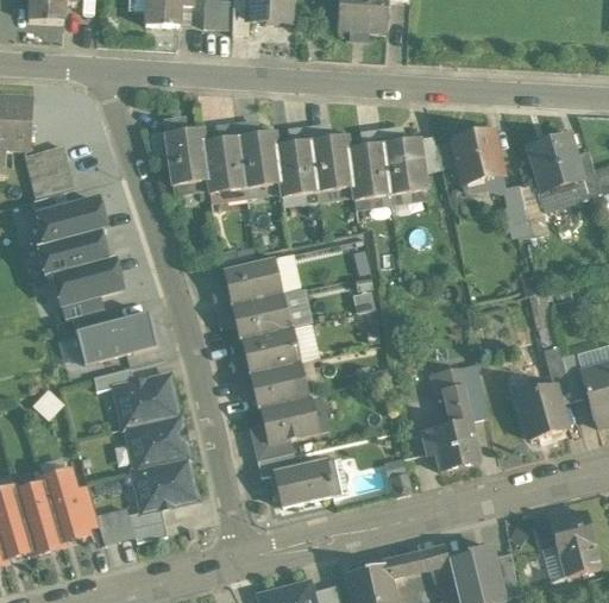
[(27,0),(27,4),(29,4),(29,18),(52,19),(52,18),(62,18),(63,0),(75,0),(27,0)]
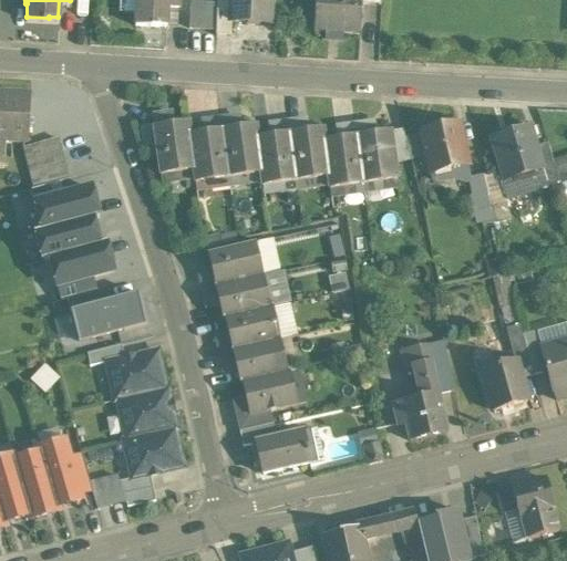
[(134,0),(134,8),(135,8),(134,21),(157,22),(166,22),(166,4),(177,4),(177,0),(134,0)]
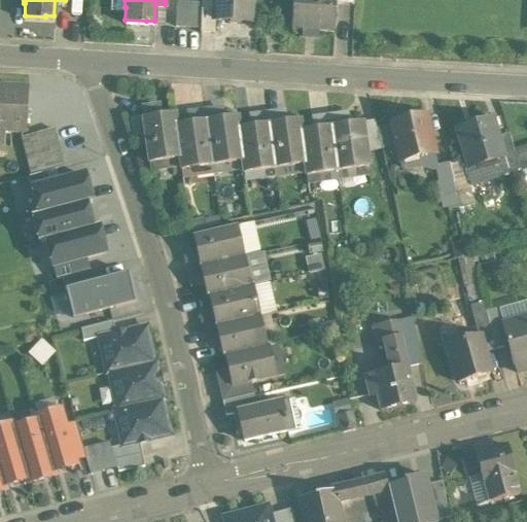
[(176,0),(175,23),(189,23),(190,0),(176,0)]
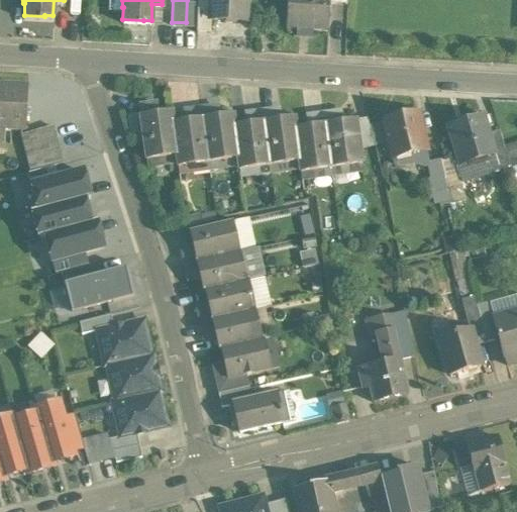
[(187,0),(186,22),(196,23),(197,5),(197,0),(187,0)]
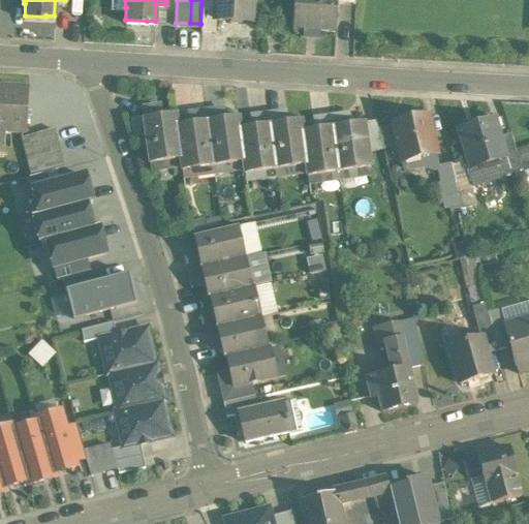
[(214,0),(214,5),(214,17),(215,17),(250,19),(251,0),(214,0)]
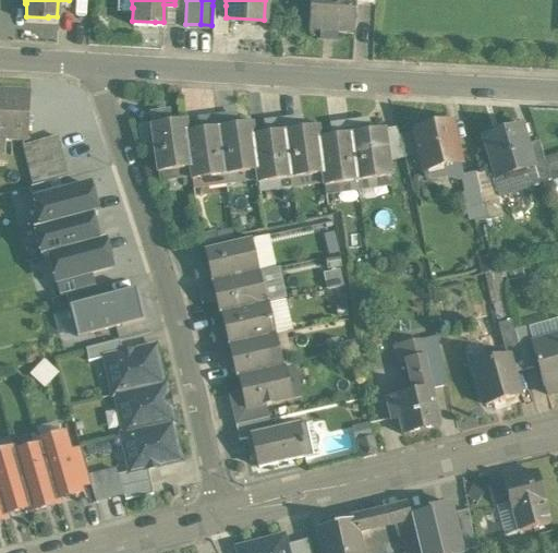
[(310,0),(307,27),(353,31),(355,0),(310,0)]
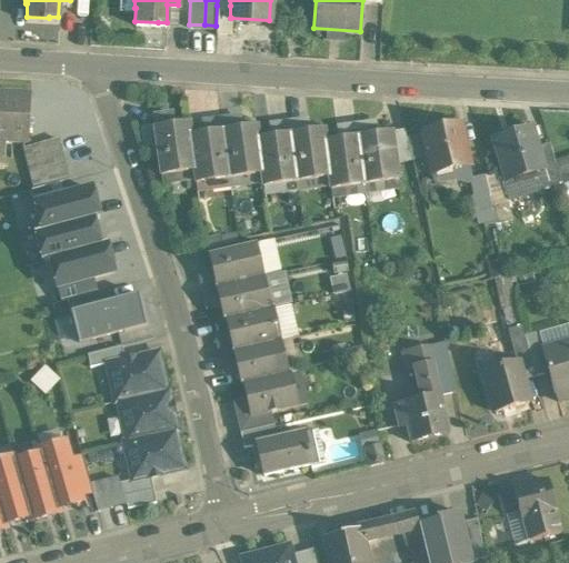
[(230,6),(217,6),(216,26),(216,31),(231,32),(231,18),(230,18),(230,6)]
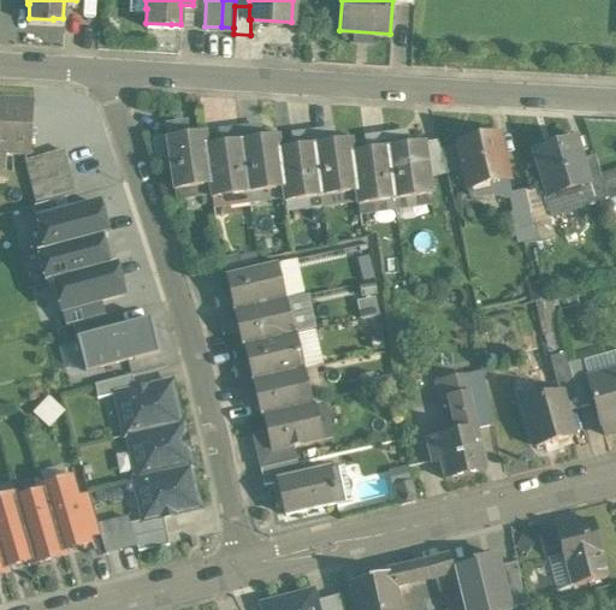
[(33,104),(0,101),(0,178),(3,179),(5,150),(29,152),(33,104)]
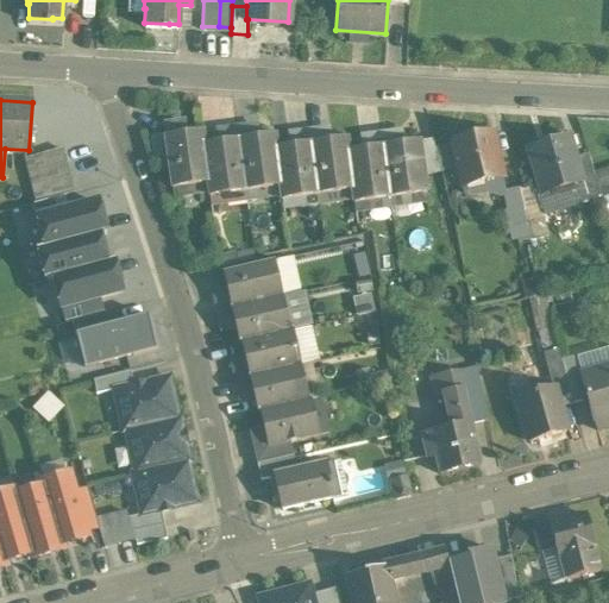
[(201,127),(180,131),(179,117),(162,118),(171,184),(208,180),(202,140),(201,127)]
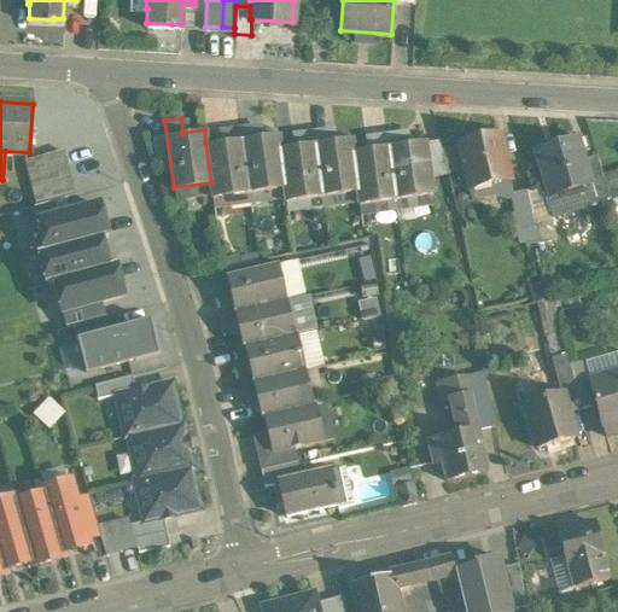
[(255,122),(239,123),(244,157),(260,156),(256,137),(255,122)]
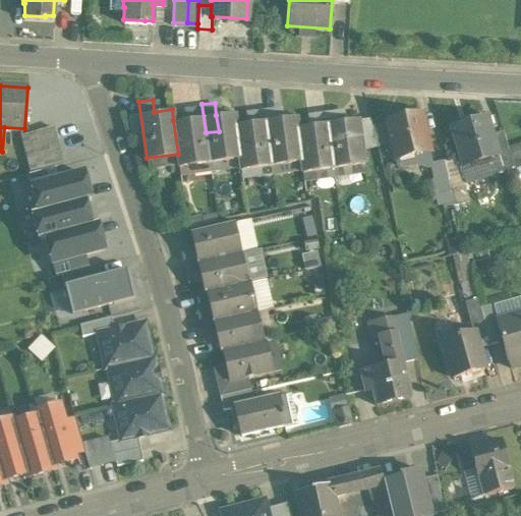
[(201,104),(188,106),(190,118),(192,134),(206,132),(201,104)]
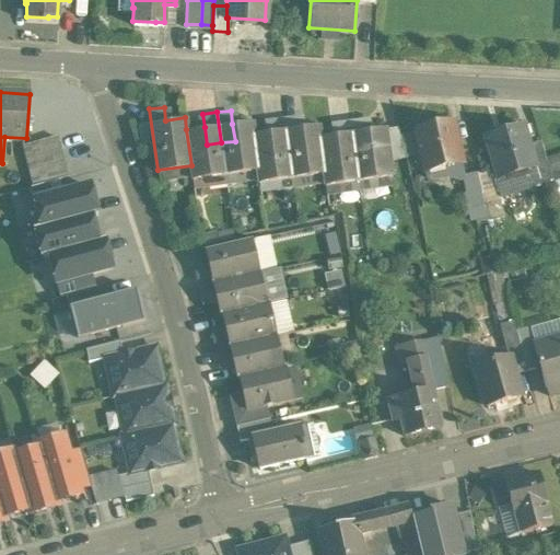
[(296,114),(283,115),(287,146),(301,143),(299,126),(296,114)]
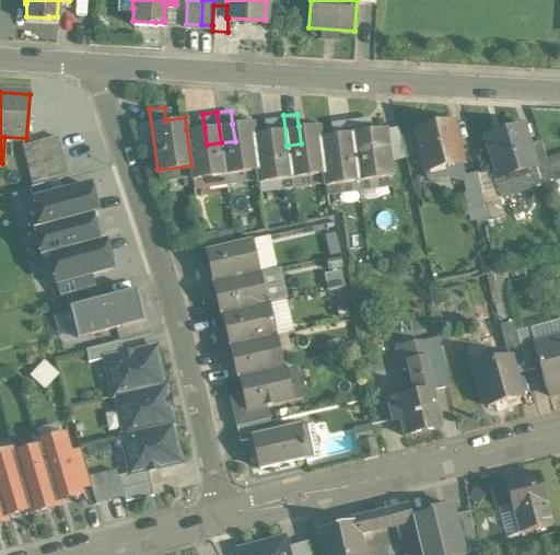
[(283,115),(269,117),(271,130),(273,148),(287,146),(283,115)]
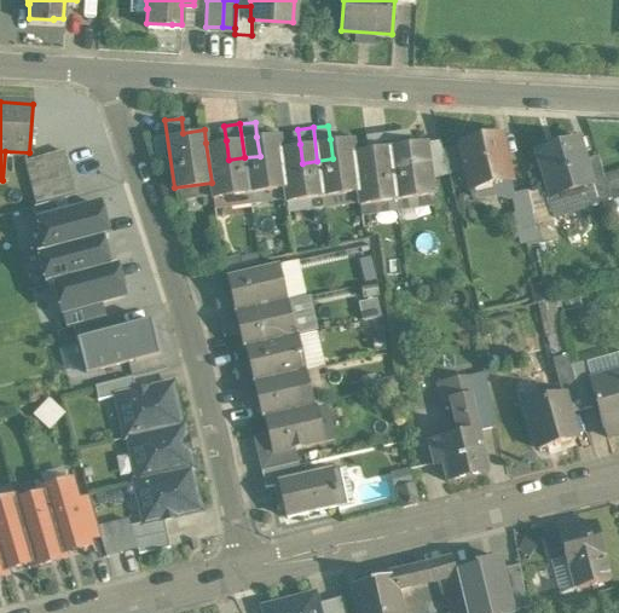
[(424,140),(404,143),(401,128),(386,131),(391,165),(395,198),(432,192),(429,173),(424,140)]
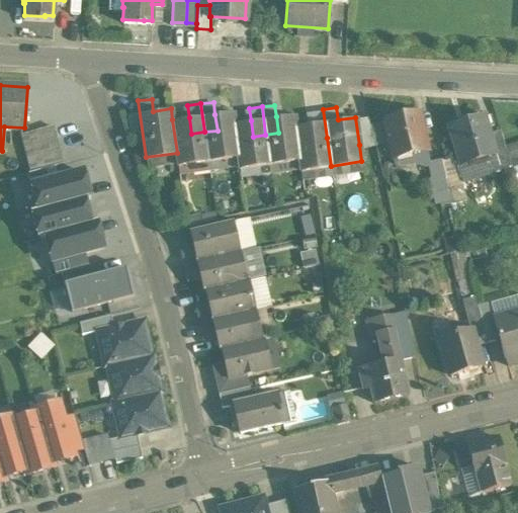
[(323,109),(310,111),(312,123),(314,140),(327,138),(323,109)]
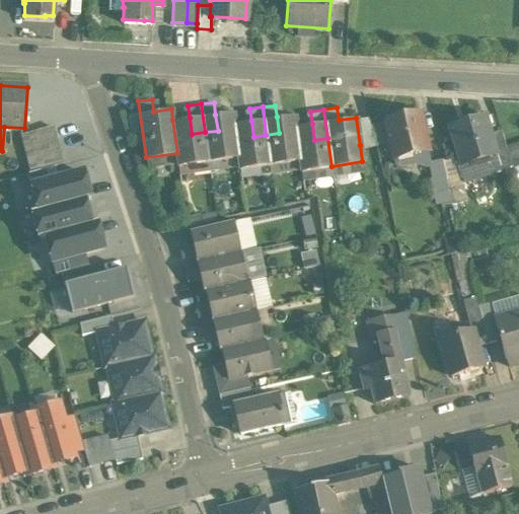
[(139,111),(127,113),(131,137),(142,135),(139,111)]
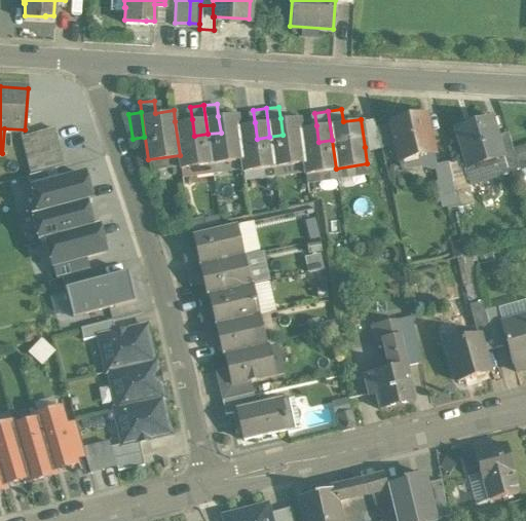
[(424,112),(390,120),(399,158),(433,150),(424,112)]
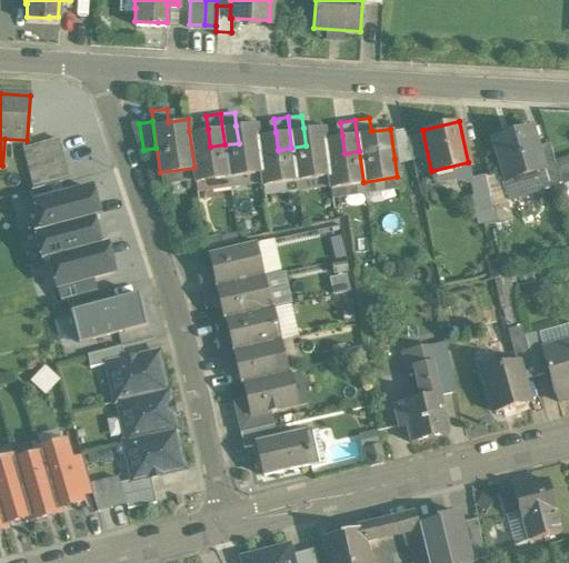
[(255,122),(236,126),(239,143),(225,144),(229,176),(261,171),(257,134),(255,122)]
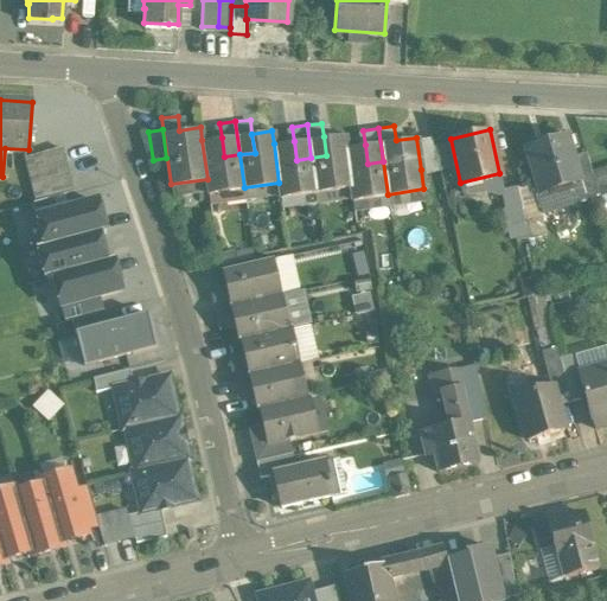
[(566,133),(525,145),(540,190),(579,178),(572,153),(566,133)]
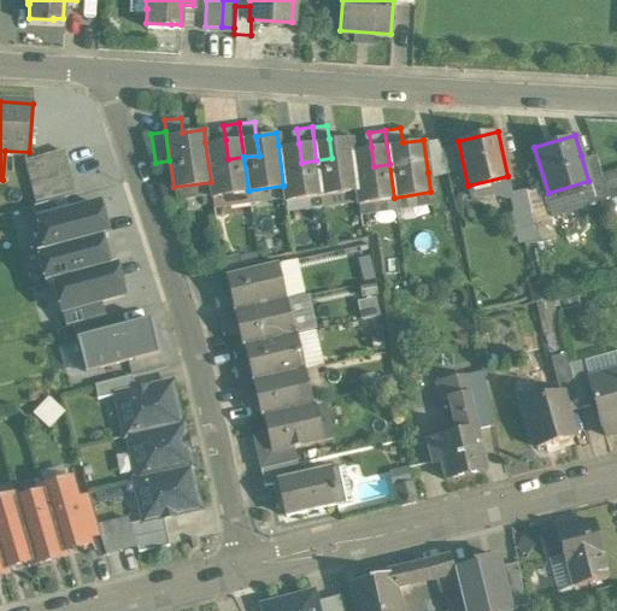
[(350,136),(329,139),(331,158),(316,160),(321,194),(357,189),(351,150),(350,136)]
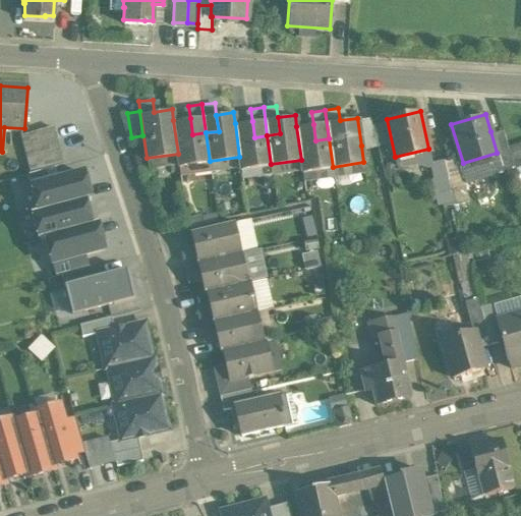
[(369,116),(357,118),(361,146),(374,145),(369,116)]
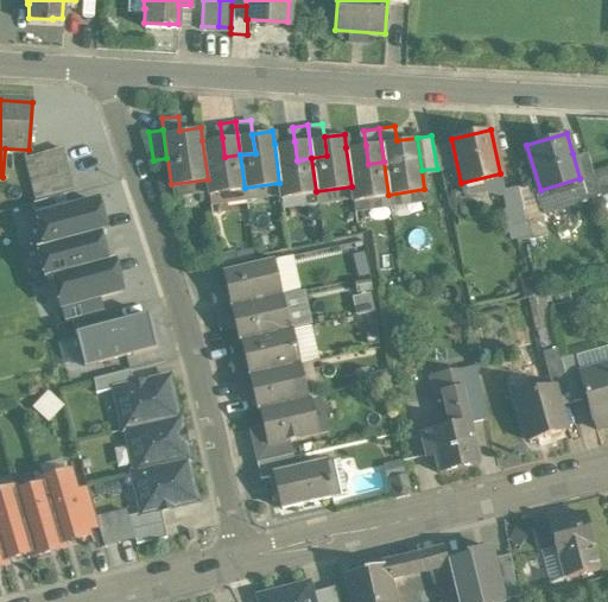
[(240,154),(225,157),(222,138),(202,140),(208,179),(209,192),(245,188),(240,154)]
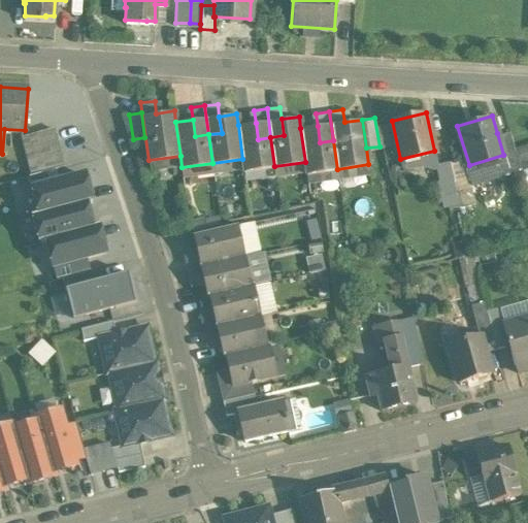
[(258,139),(256,123),(238,125),(242,159),(244,170),(274,166),(270,137),(258,139)]
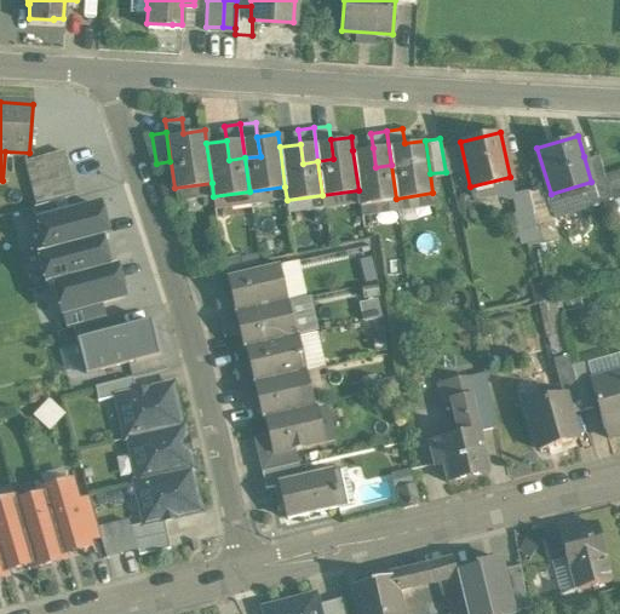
[(63,148),(24,158),(35,202),(76,193),(63,148)]
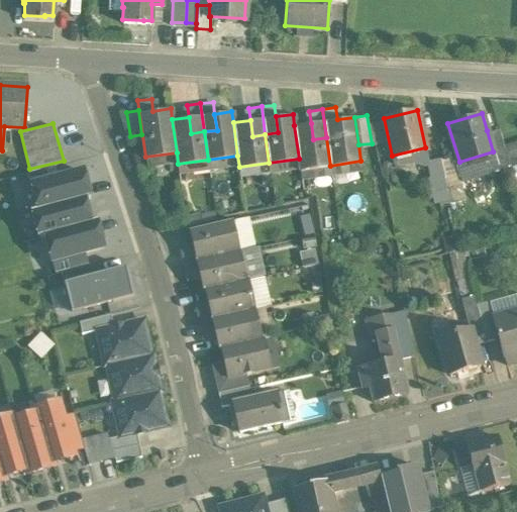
[(326,137),(313,139),(311,123),(294,125),(299,159),(300,170),(330,166),(326,137)]
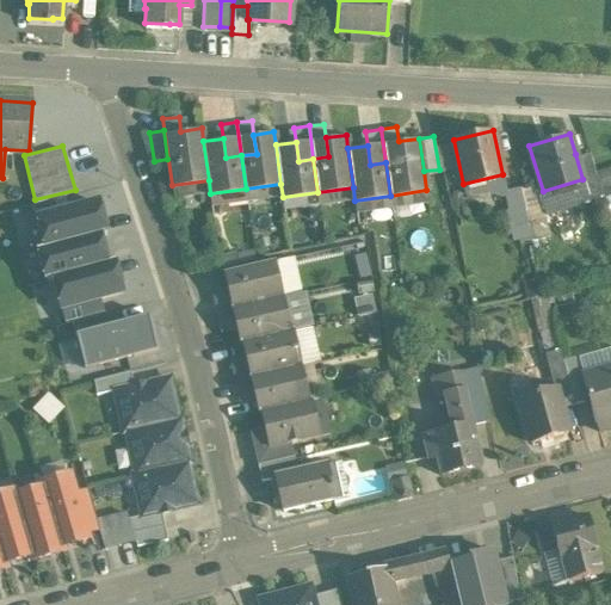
[(588,150),(575,154),(582,179),(596,176),(588,150)]
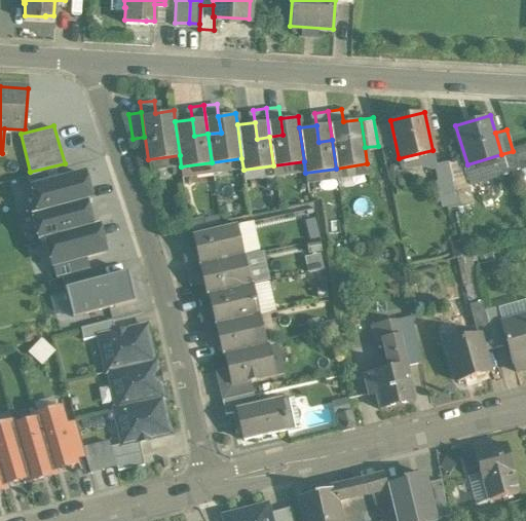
[(460,157),(447,160),(455,198),(472,194),(460,157)]
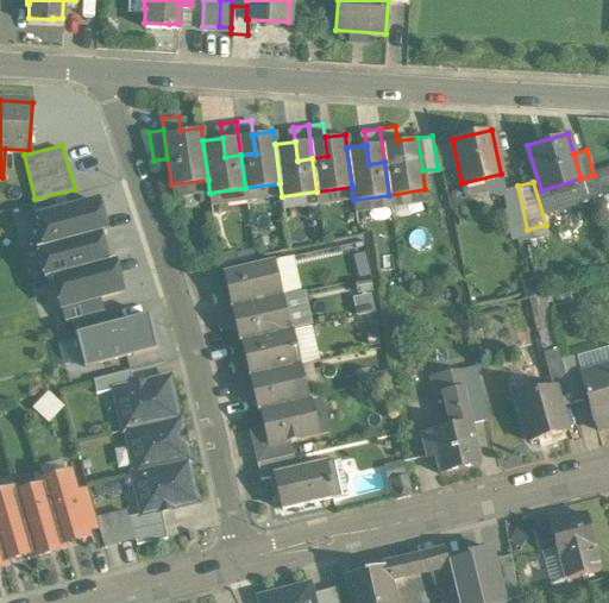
[(518,184),(502,188),(509,220),(512,234),(527,231),(518,186),(518,184)]
